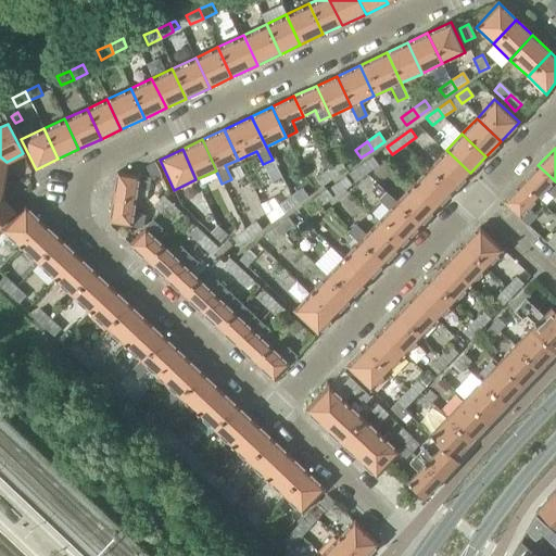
[(446,150),(430,167),(454,190),(470,173),(446,150)]
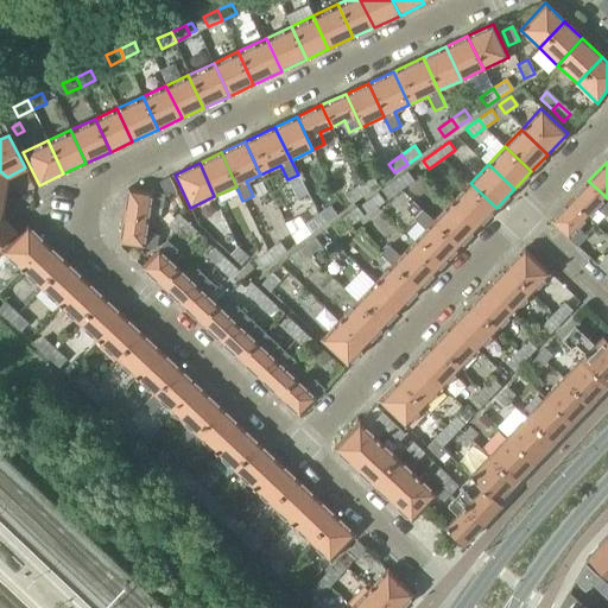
[(406,171),(393,181),(400,189),(412,181),(406,171)]
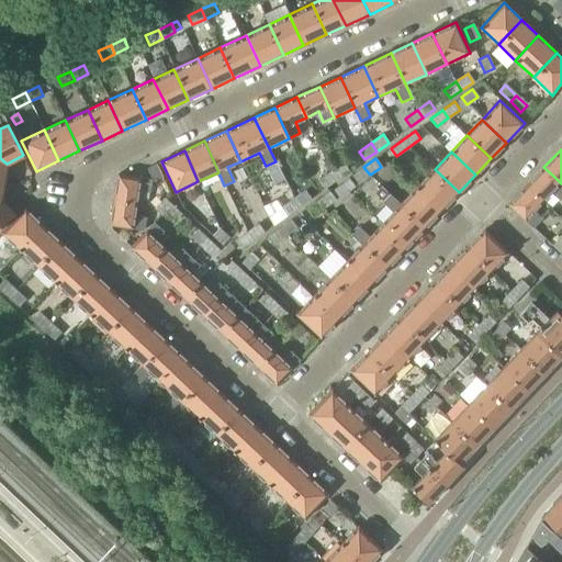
[(344,163),(332,171),(338,179),(349,171),(344,163)]
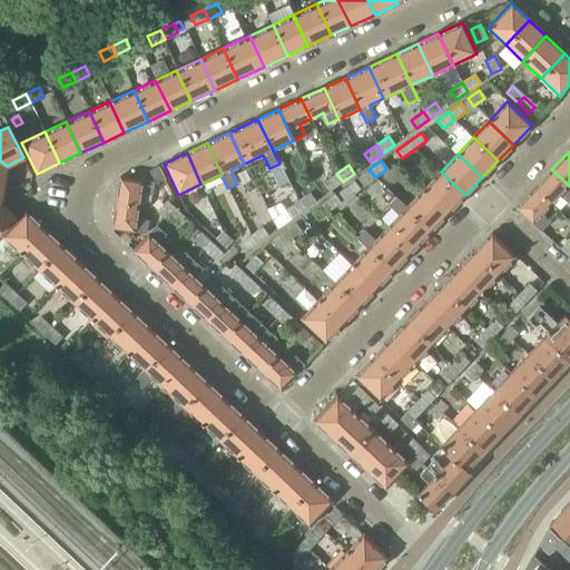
[(149,170),(155,182),(156,183),(165,179),(158,166),(149,170)]
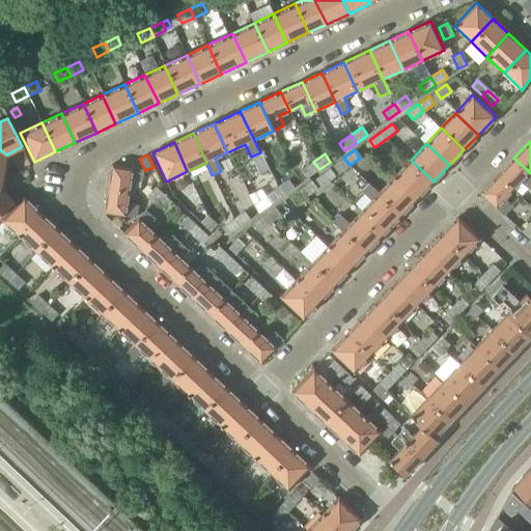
[(350,165),(343,158),(333,166),(338,173),(350,165)]
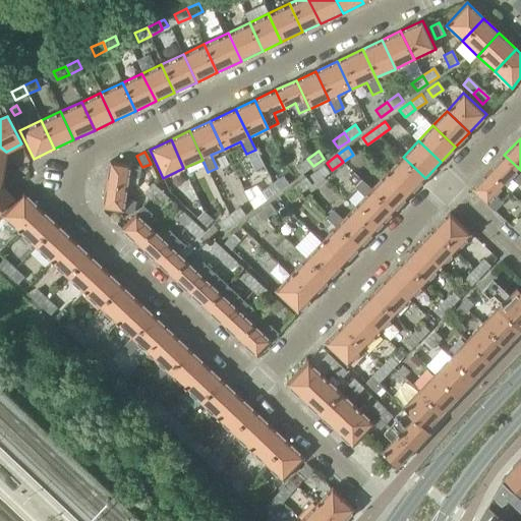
[(504,155),(488,171),(505,186),(512,179),(519,185),(520,183),(520,170),(514,164),(504,155)]
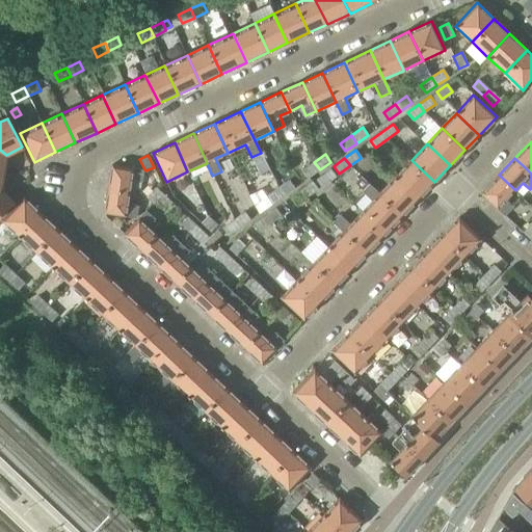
[(411,160),(395,177),(418,198),(434,182),(411,160)]
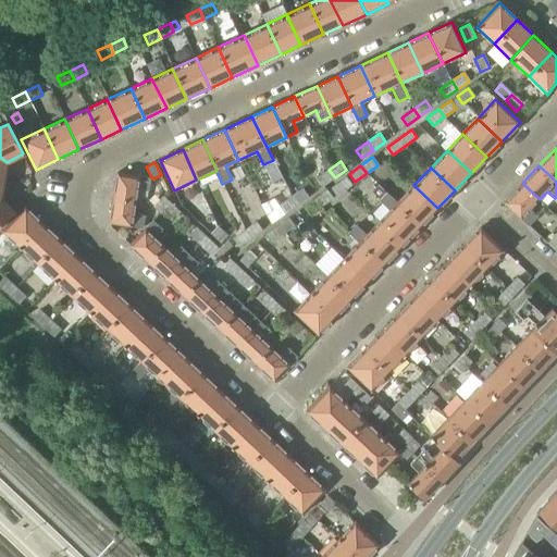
[(335,177),(329,170),(317,178),(322,186),(335,177)]
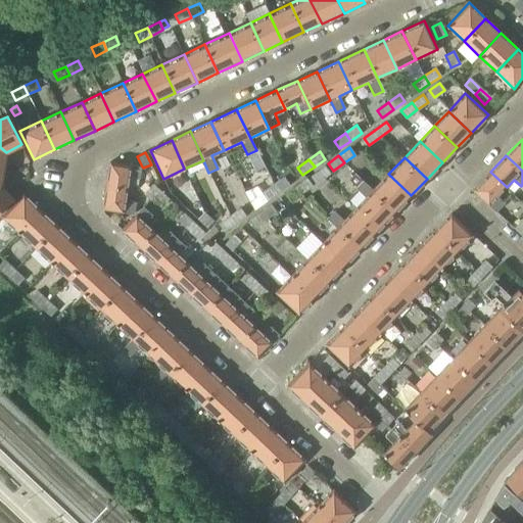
[(109,164),(106,185),(127,188),(129,178),(139,179),(141,167),(109,161),(109,164)]
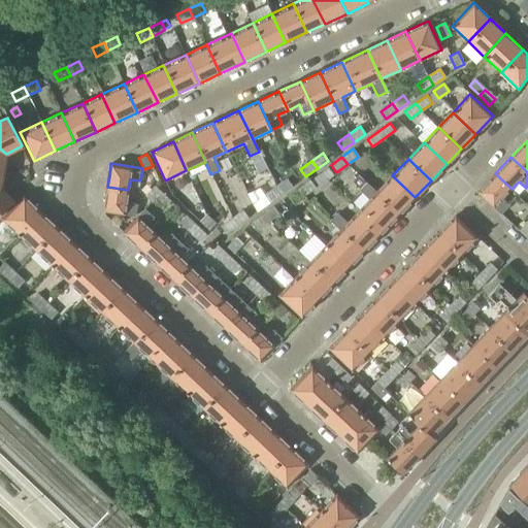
[(314,178),(321,188),(328,183),(322,173),(314,178)]
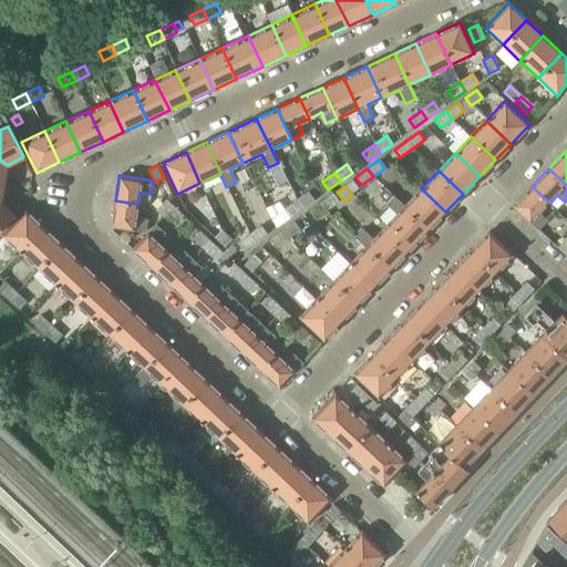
[(549,203),(532,186),(513,206),(538,229),(547,219),(539,213),(549,203)]
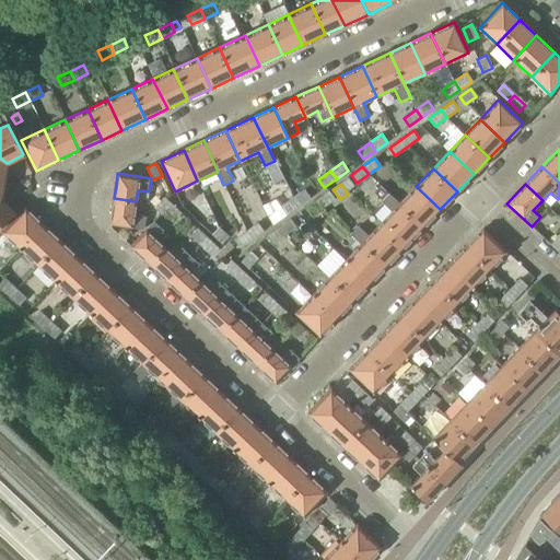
[(392,211),(375,229),(399,252),(424,225),(400,202),(399,203),(381,186),(374,194),(382,201),(381,202),(392,211)]
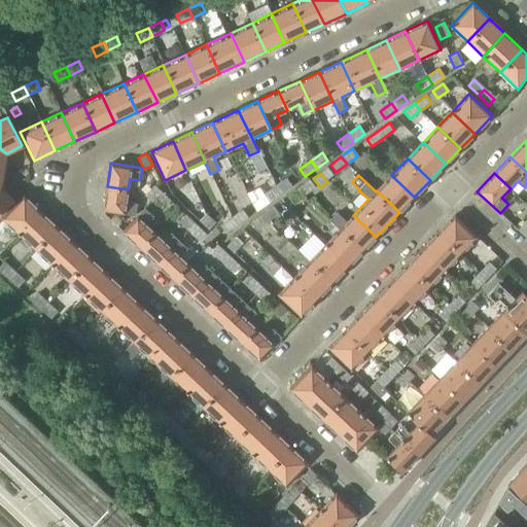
[(377,190),(399,212),(414,197),(391,175),(389,177),(377,190)]
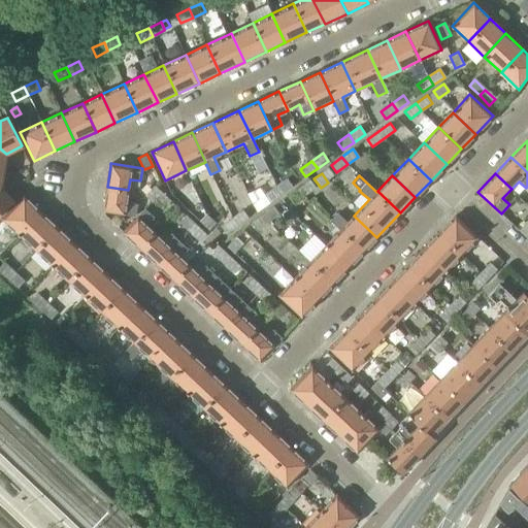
[(287,178),(275,187),(281,194),(292,186),(287,178)]
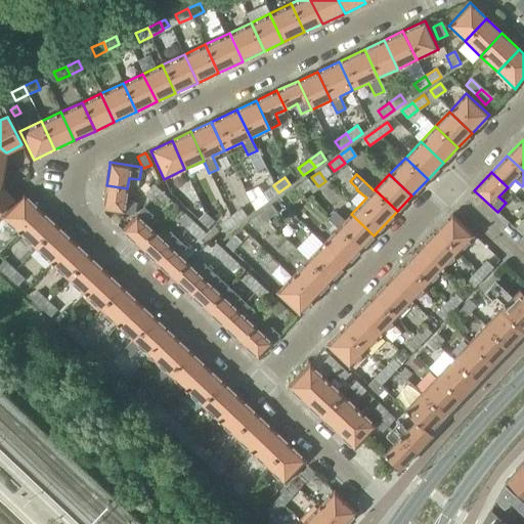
[(308,179),(297,186),(302,194),(313,186),(308,179)]
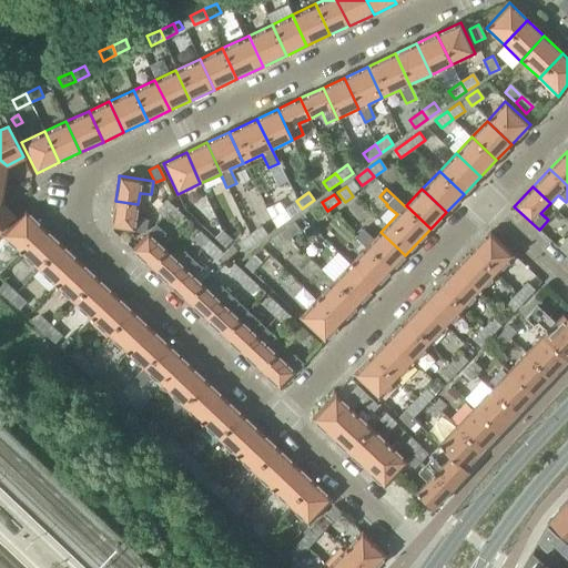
[(138,204),(115,201),(111,226),(145,232),(146,220),(135,217),(138,204)]
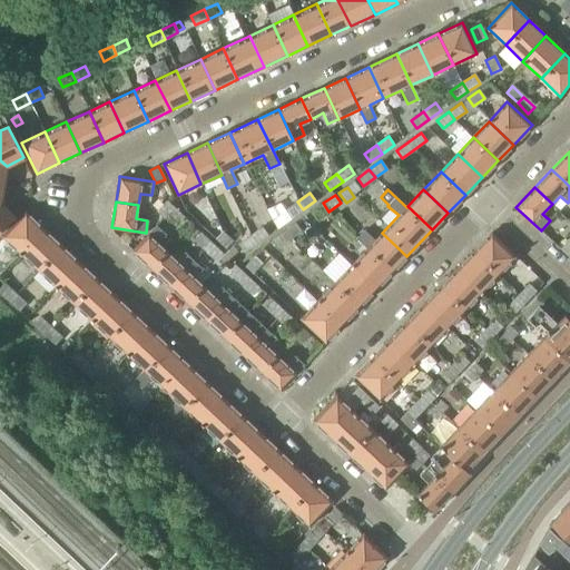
[(184,217),(167,202),(157,212),(165,218),(167,216),(177,225),(184,217)]
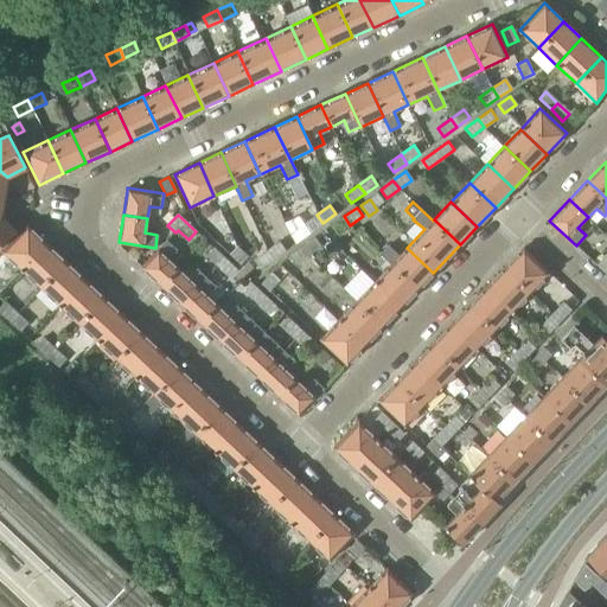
[(323,223),(317,215),(304,224),(310,232),(323,223)]
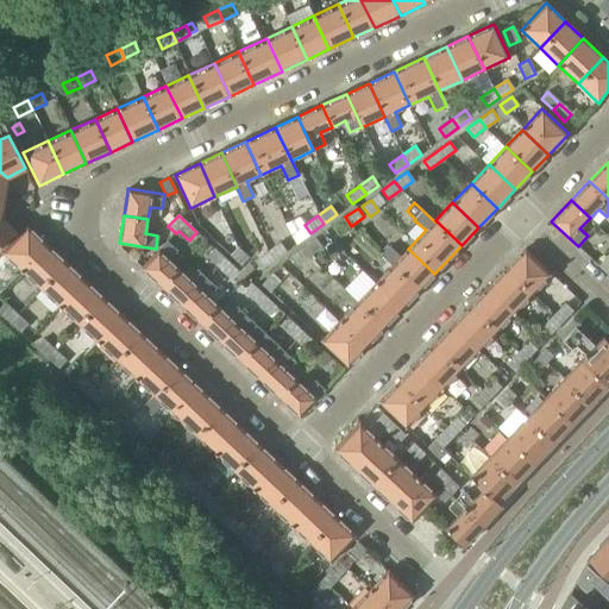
[(0,245),(14,232),(0,217),(0,245)]
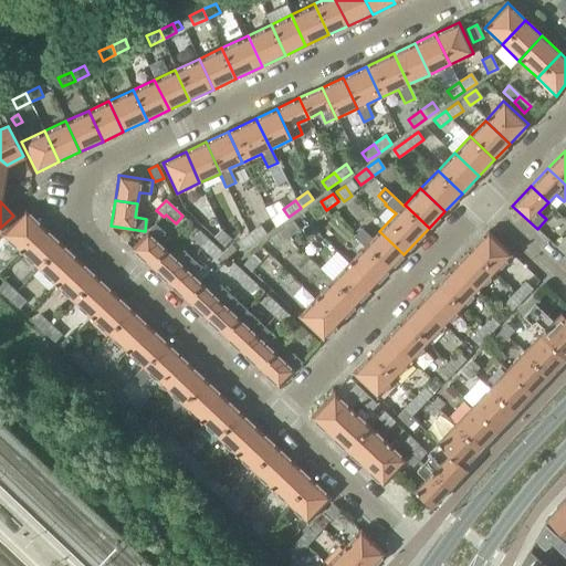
[(326,210),(321,201),(308,210),(314,218),(326,210)]
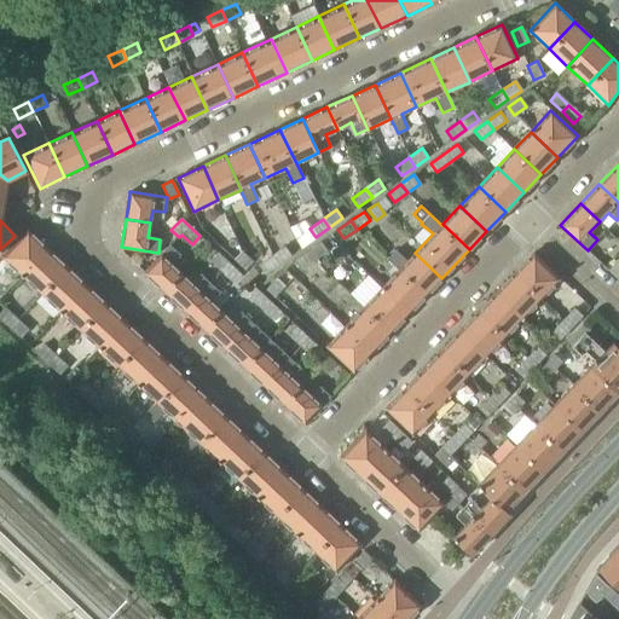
[(10,264),(22,275),(47,248),(28,229),(3,256),(10,264)]
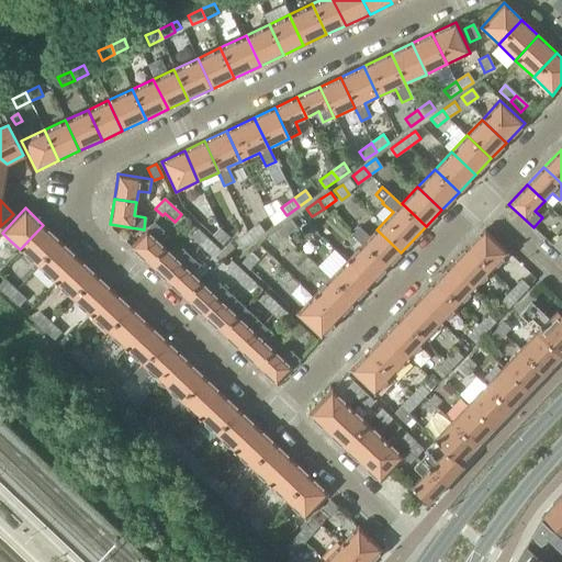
[(291,220),(279,228),(284,236),(296,227),(291,220)]
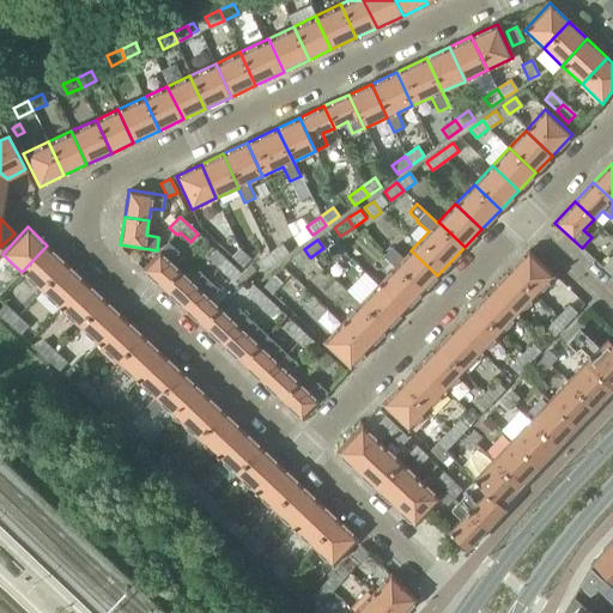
[(143,269),(163,289),(180,271),(170,261),(178,253),(168,242),(143,269)]
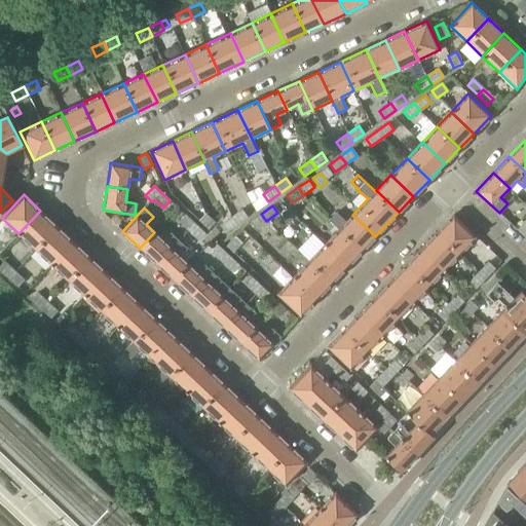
[(241,210),(230,218),(235,225),(247,217),(241,210)]
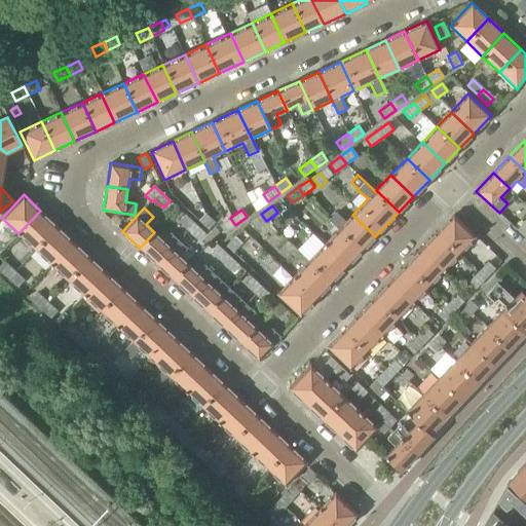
[(19,233),(35,250),(57,226),(40,211),(19,233)]
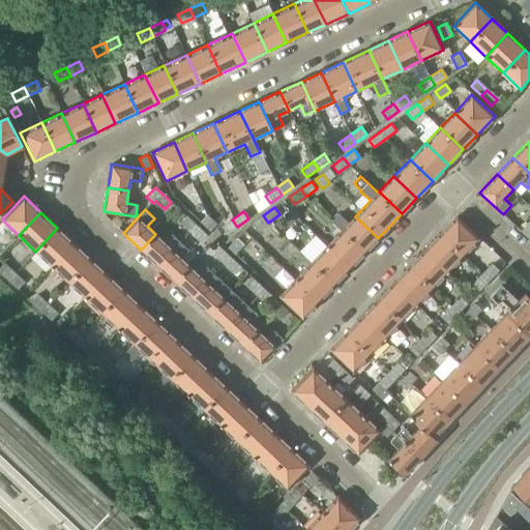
[(339,214),(332,221),(365,252),(378,238),(355,216),(348,224),(339,214)]
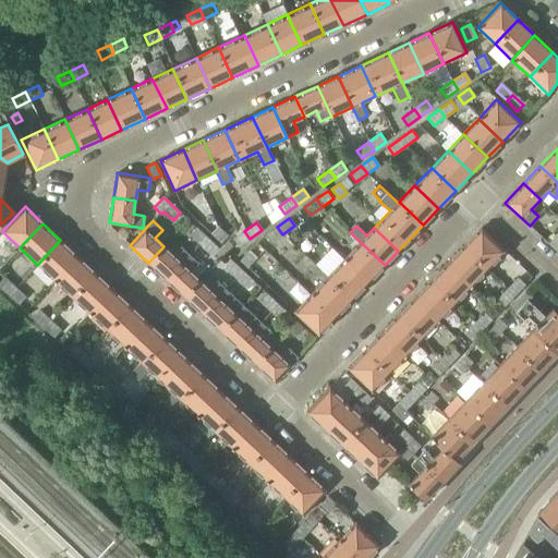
[(210,233),(221,243),(227,235),(217,227),(210,233)]
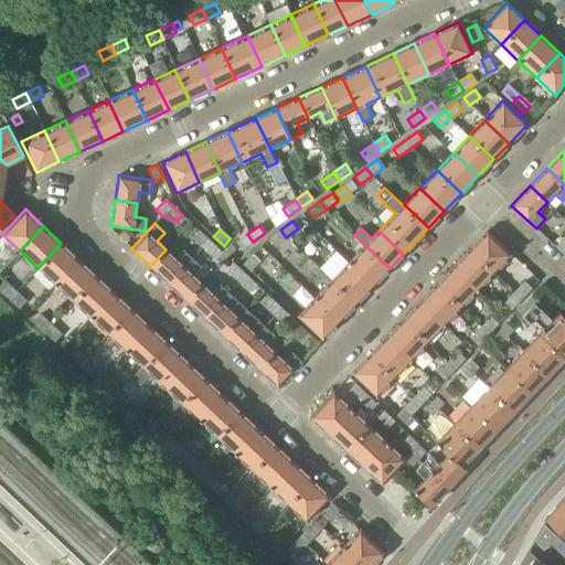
[(286,237),(280,230),(268,238),(260,245),(277,262),(285,253),(276,245),(286,237)]
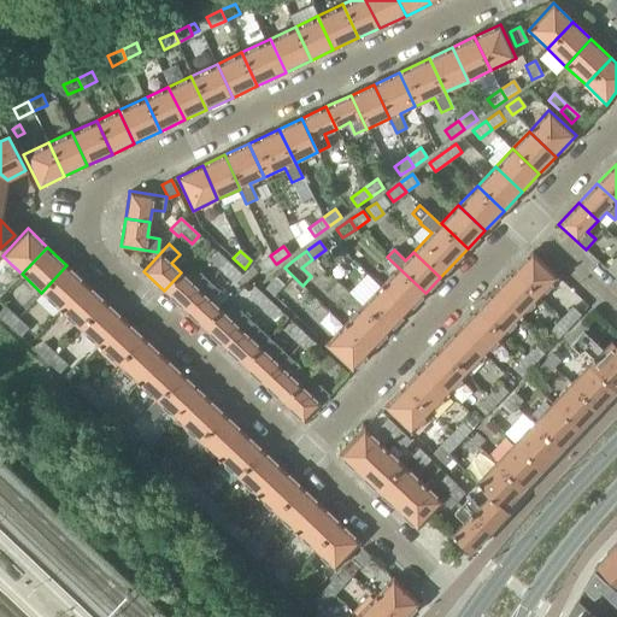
[(210,259),(222,270),(229,263),(217,252),(210,259)]
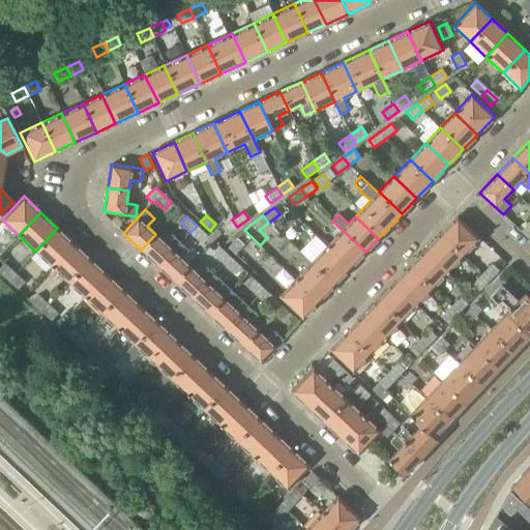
[(457,216),(439,235),(463,257),(479,238),(457,216)]
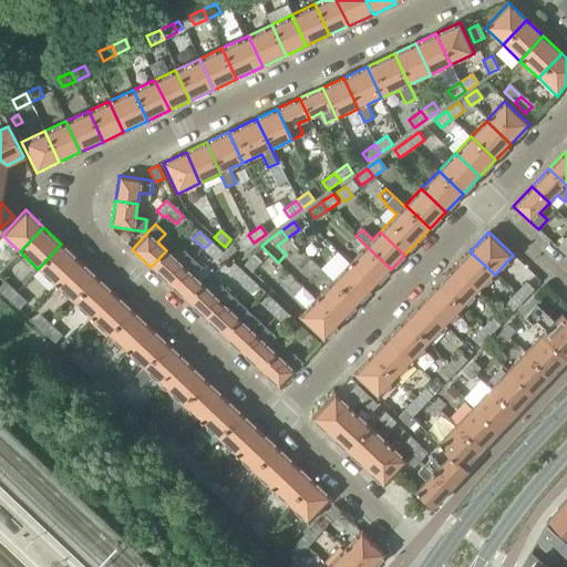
[(254,243),(248,235),(236,244),(243,251),(254,243)]
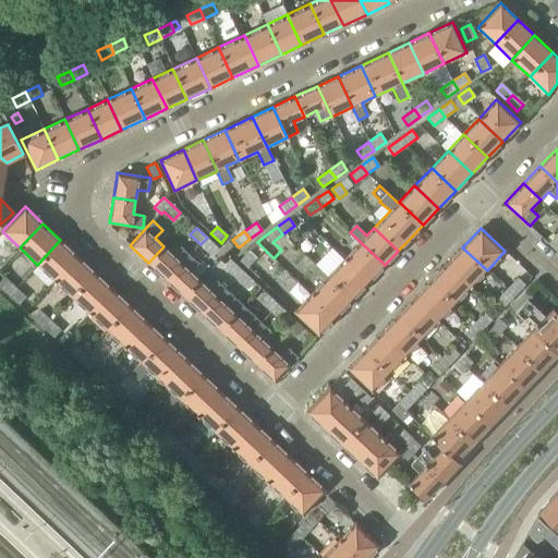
[(360,243),(342,261),(367,283),(385,265),(350,232),(349,233),(360,243)]
